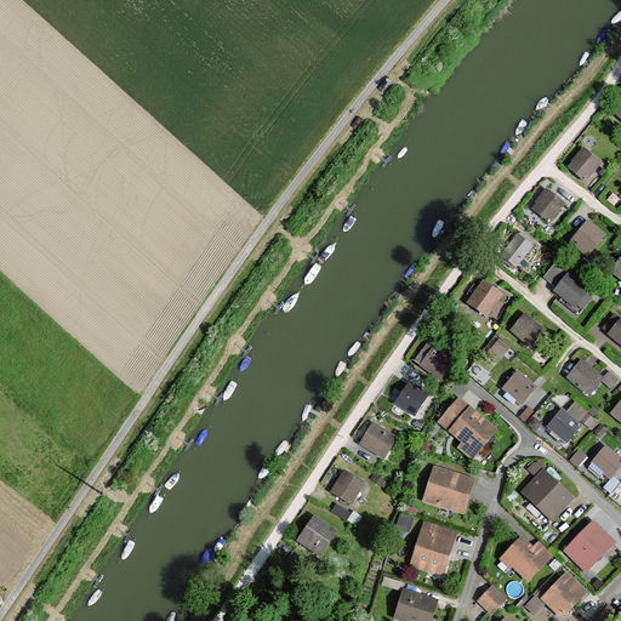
[(582,149),(567,170),(585,184),(600,163),(582,149)]
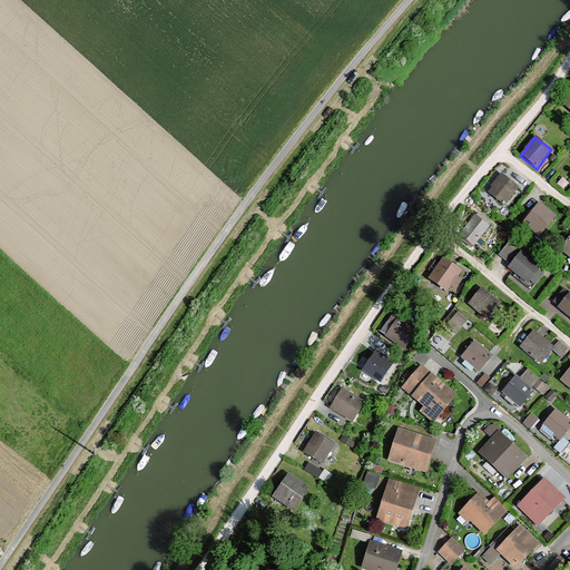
[(502,174),(488,193),(505,207),(521,187),(502,174)]
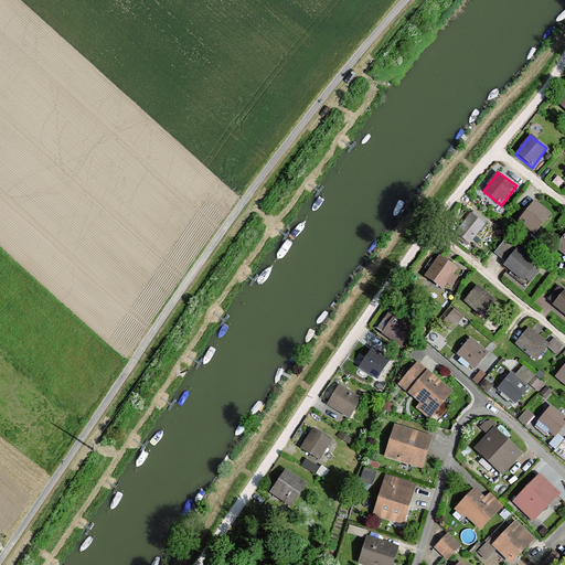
[(534,202),(519,222),(535,235),(551,215),(534,202)]
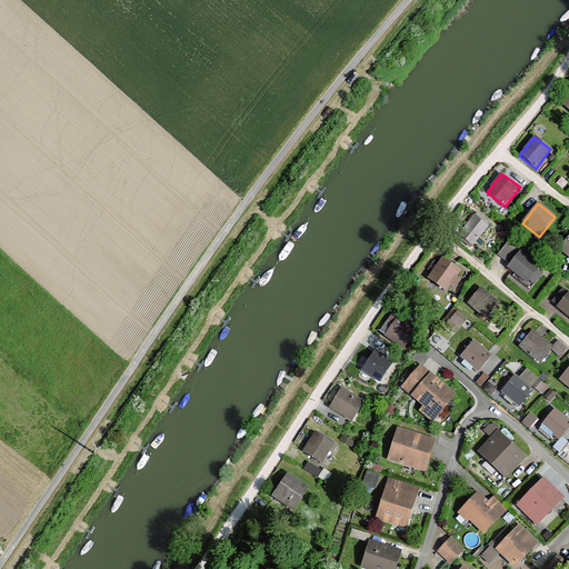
[(476,215),(459,236),(473,248),(490,227),(476,215)]
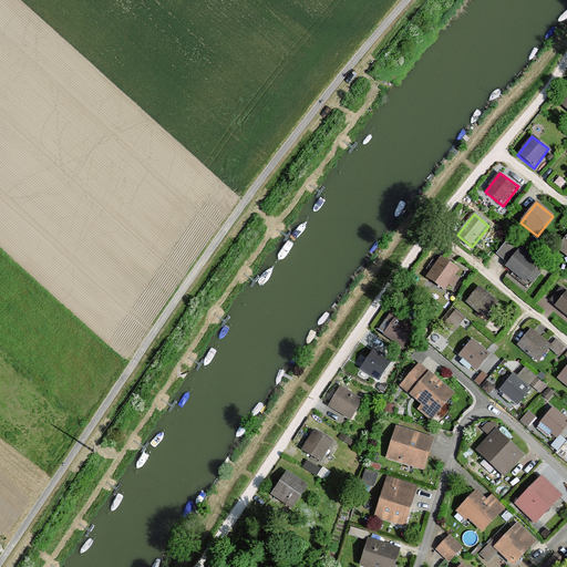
[(508,264),(523,246),(511,236),(496,254),(508,264)]
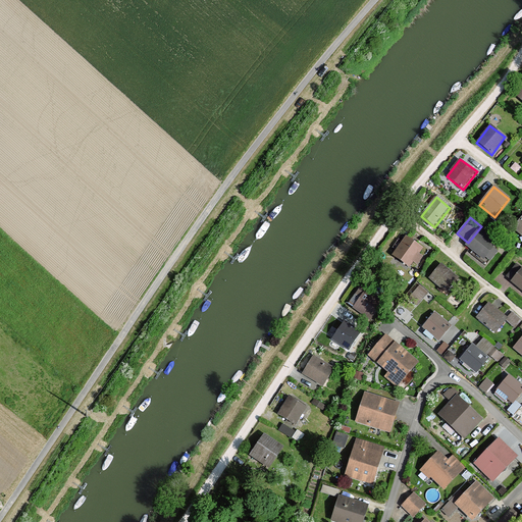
[(521,217),(512,230),(521,239),(521,217)]
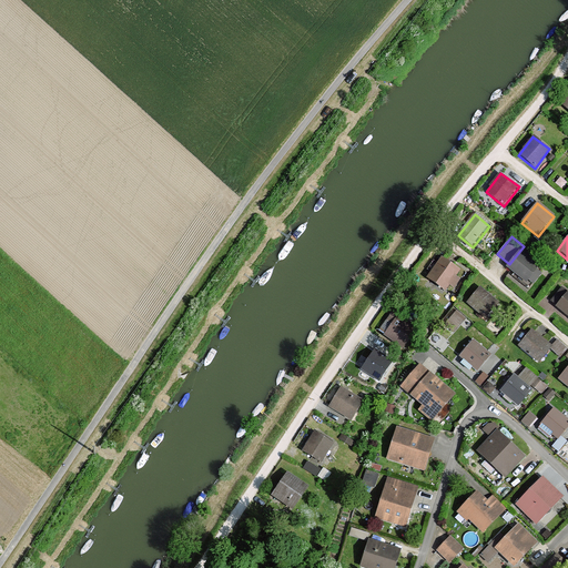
[(529,287),(547,265),(524,246),(509,264),(506,269),(529,287)]
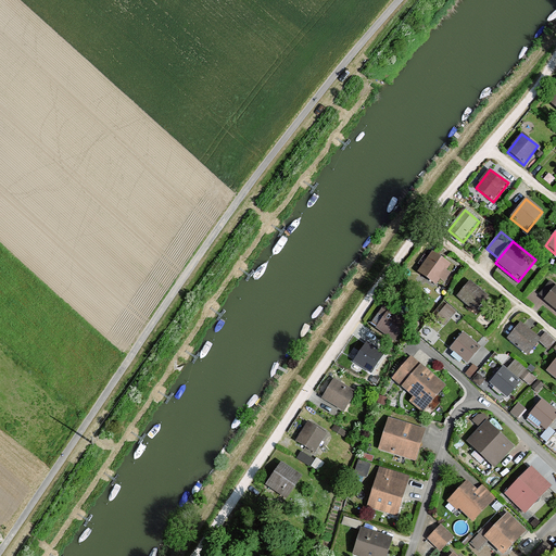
[(449,265),(433,253),(418,272),(433,283),(449,265)]
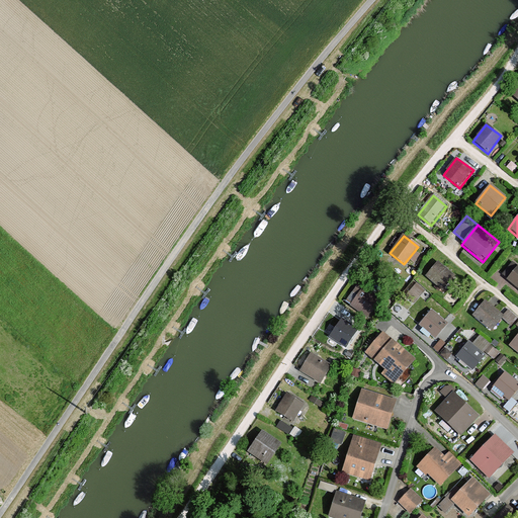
[(443,291),(455,277),(438,263),(426,277),(443,291)]
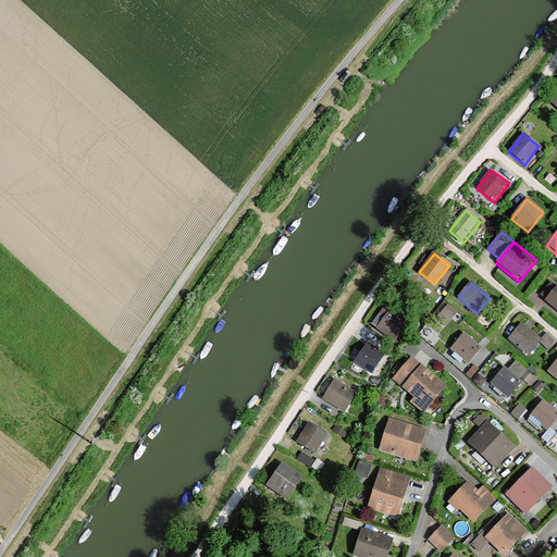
[(556,291),(546,305),(556,313),(556,291)]
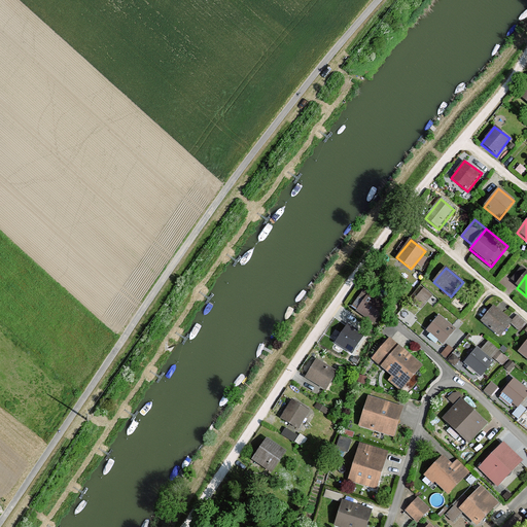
[(383,308),(366,295),(354,312),(371,324),(383,308)]
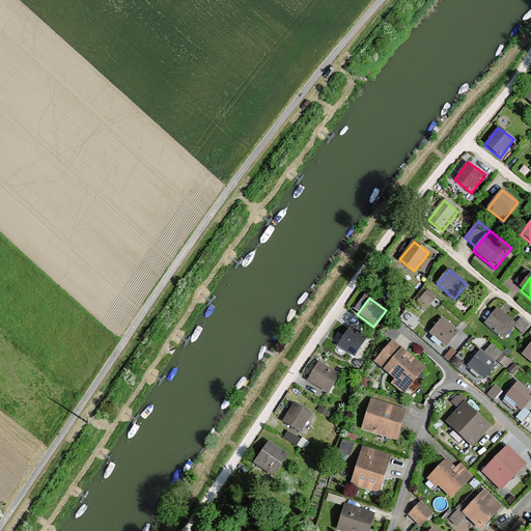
[(486,325),(502,338),(514,324),(498,310),(486,325)]
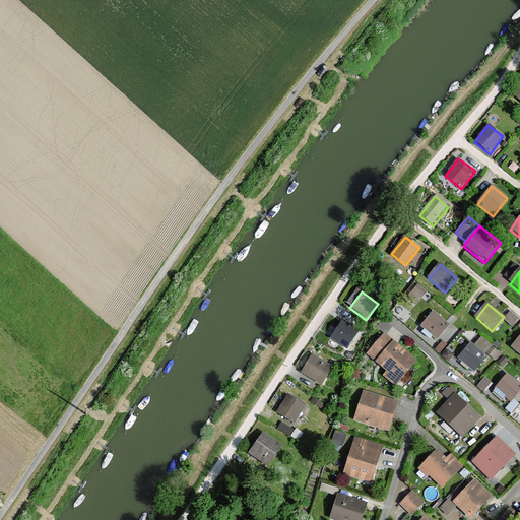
[(433,313),(420,327),(436,339),(448,326),(433,313)]
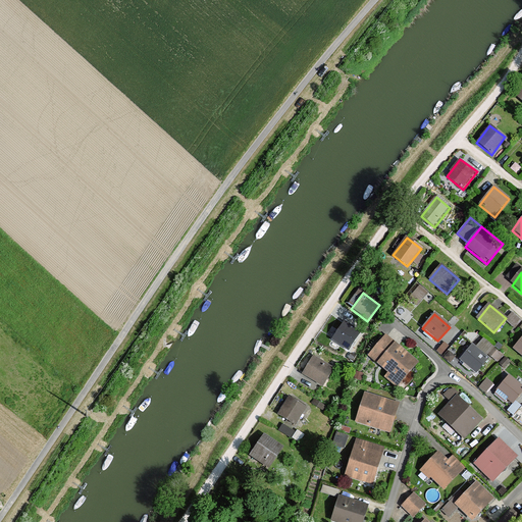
[(358,334),(342,323),(331,338),(348,350),(358,334)]
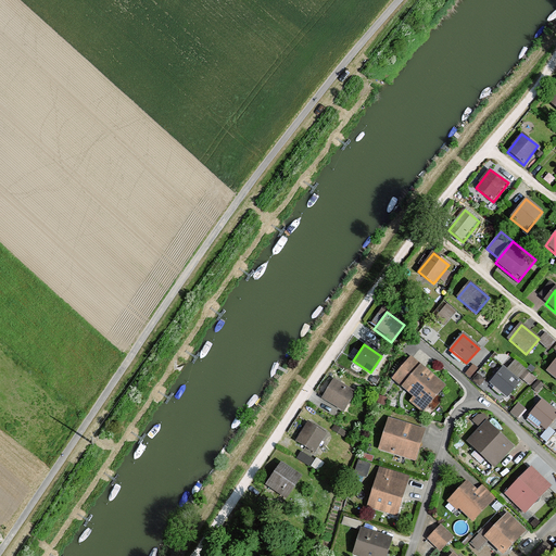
[(402,387),(420,367),(412,358),(393,379),(402,387)]
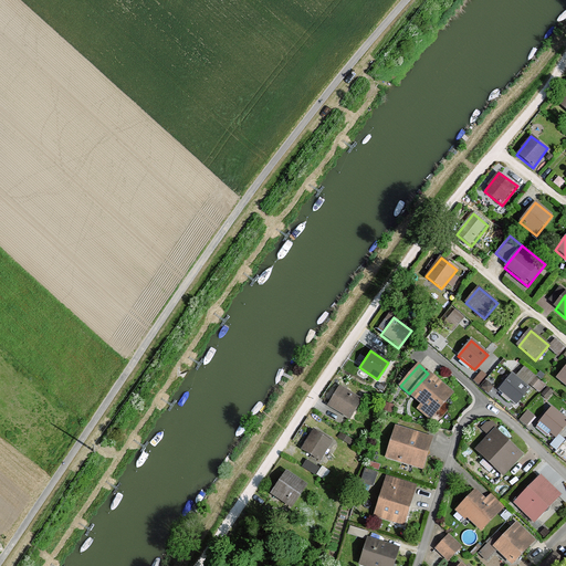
[(565,365),(553,381),(565,391),(565,365)]
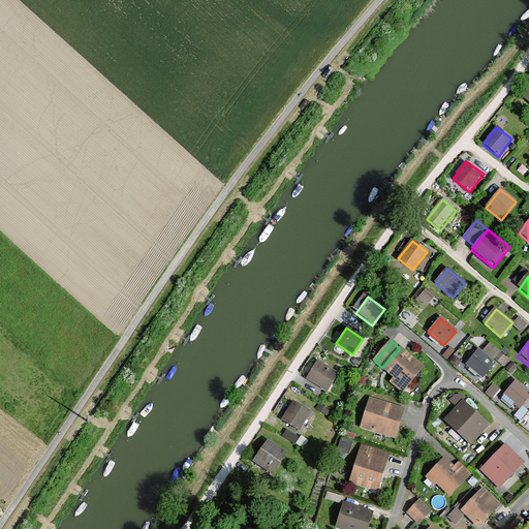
[(422,367),(400,349),(382,368),(394,379),(391,382),(401,391),(422,367)]
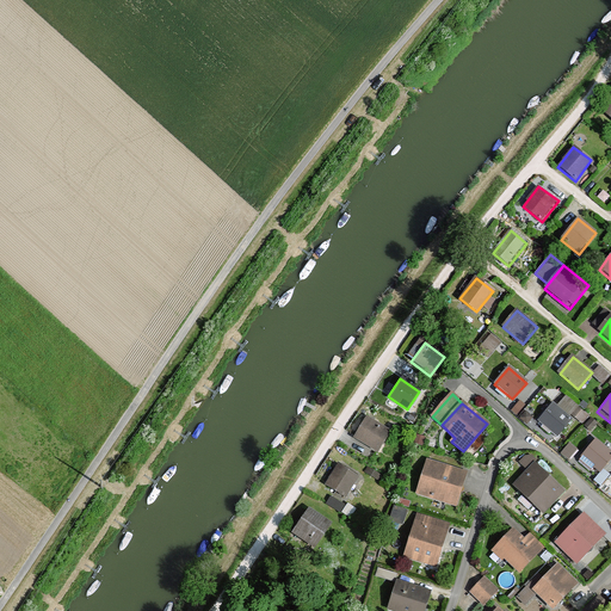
[(553,406),(538,423),(557,438),(571,423),(553,406)]
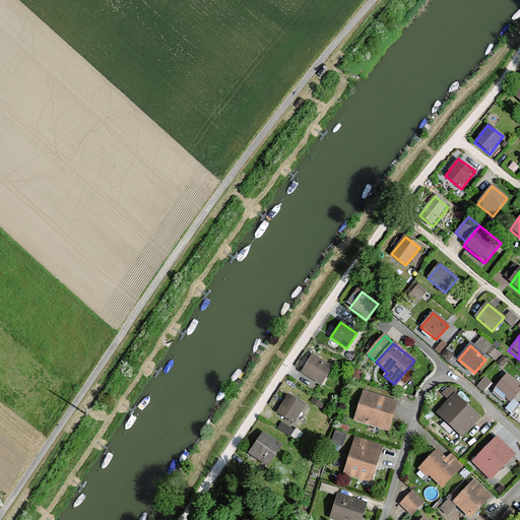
[(330,368),(312,354),(300,372),(319,384),(330,368)]
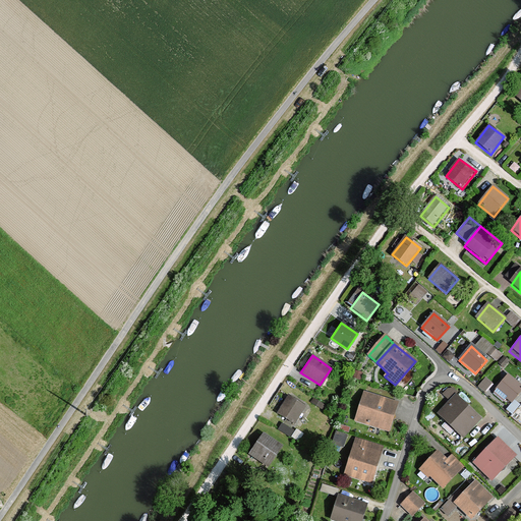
[(520,391),(504,378),(489,396),(507,409),(520,391)]
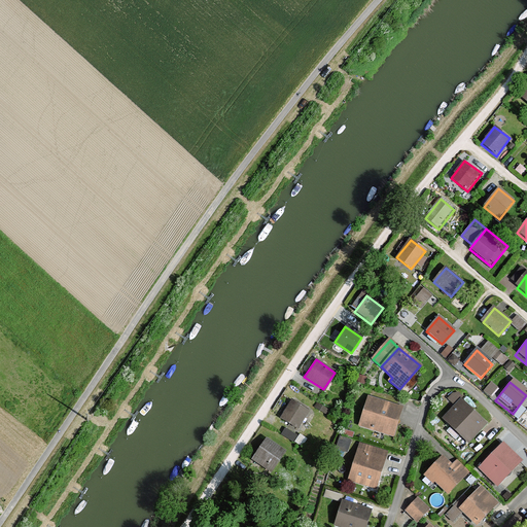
[(493,390),(487,385),(480,393),(486,398),(493,390)]
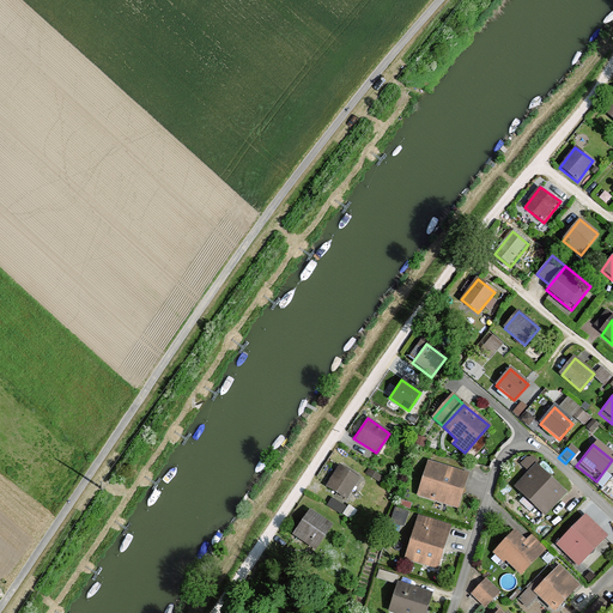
[(457,510),(469,474),(429,462),(417,497),(457,510)]
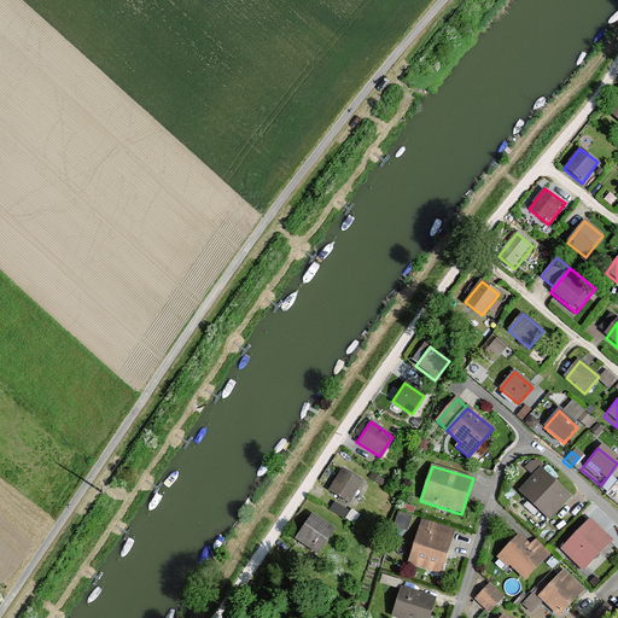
[(572,497),(542,466),(519,489),(549,520),(572,497)]
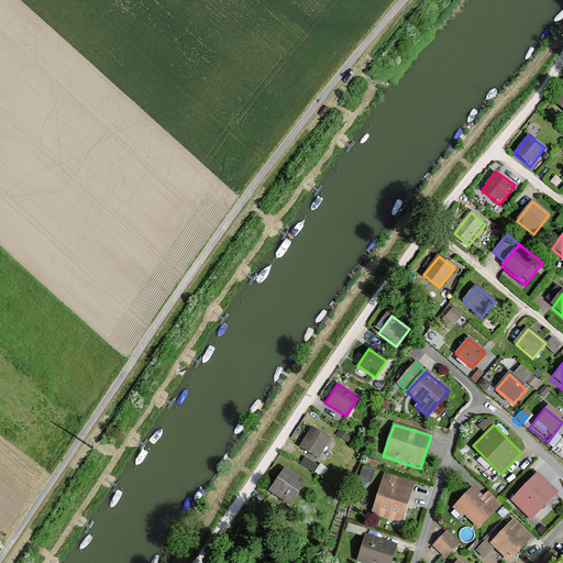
[(329,441),(310,429),(299,446),(317,459),(329,441)]
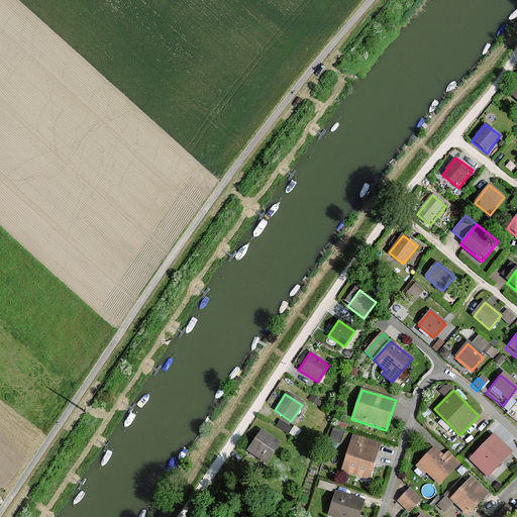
[(281,417),(278,423),(288,429),(291,423),(281,417)]
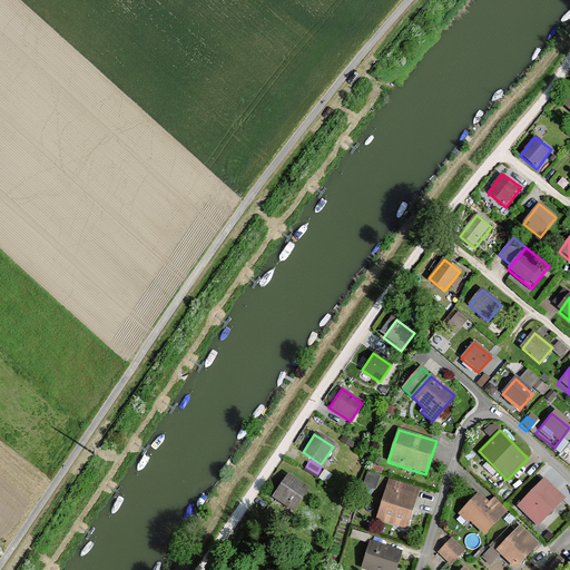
[(371,469),(364,479),(374,484),(380,474),(371,469)]
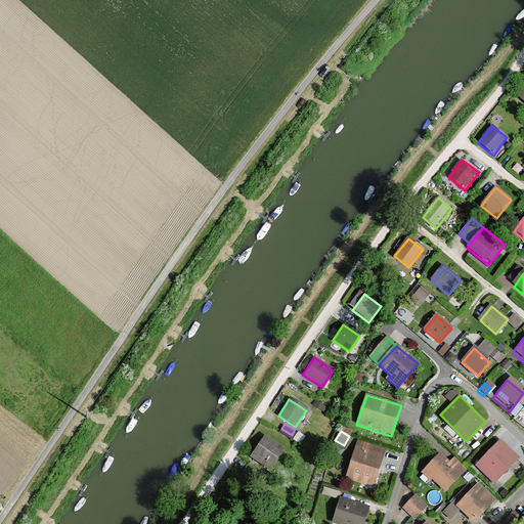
[(281,450),(262,438),(248,460),(267,472),(281,450)]
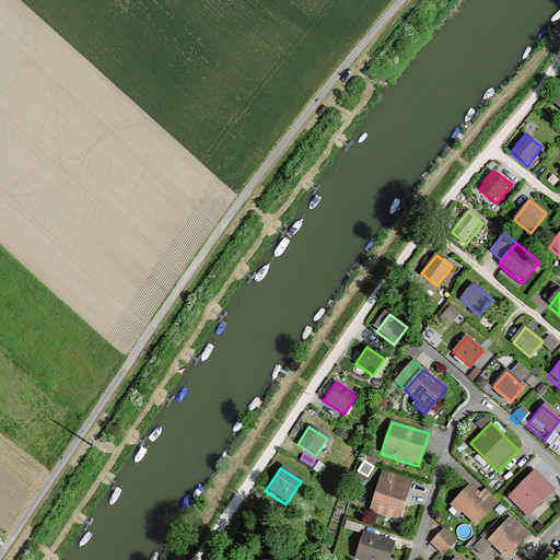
[(556,491),(535,470),(508,498),(529,518),(556,491)]
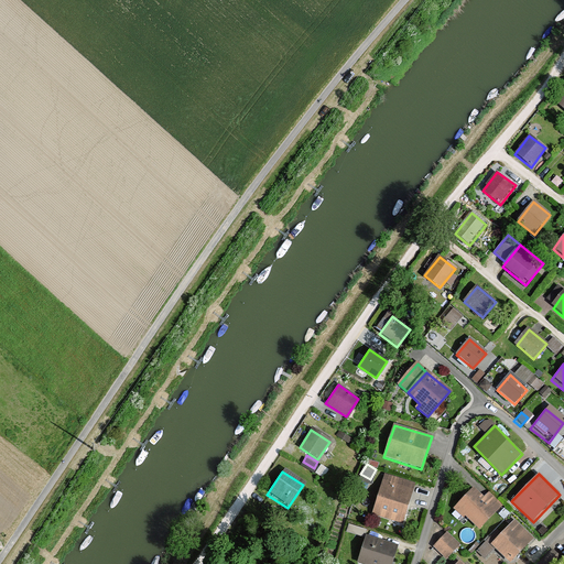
[(415,486),(386,476),(372,513),(402,523),(415,486)]
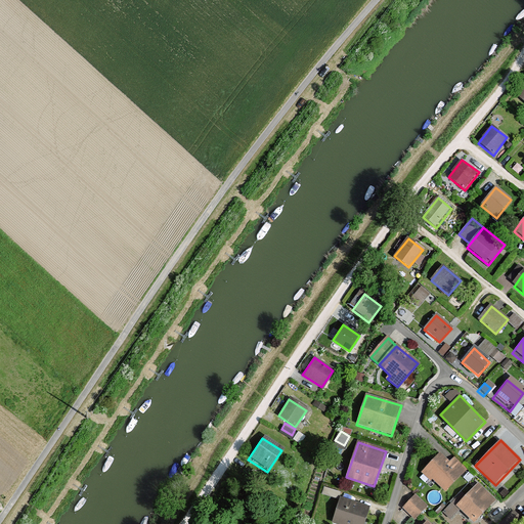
[(448,465),(439,455),(422,474),(443,493),(466,469),(454,459),(448,465)]
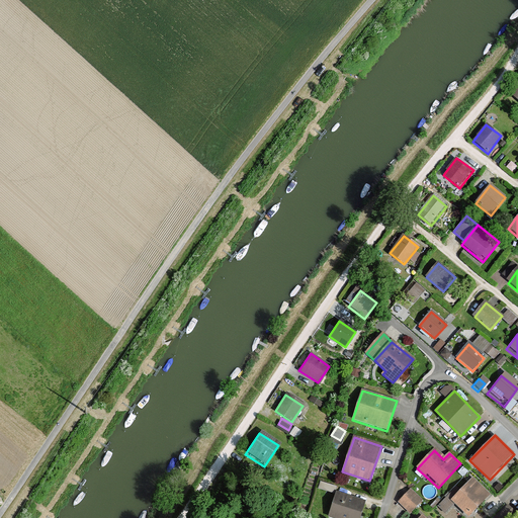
[(489,495),(473,480),(452,502),(467,517),(489,495)]
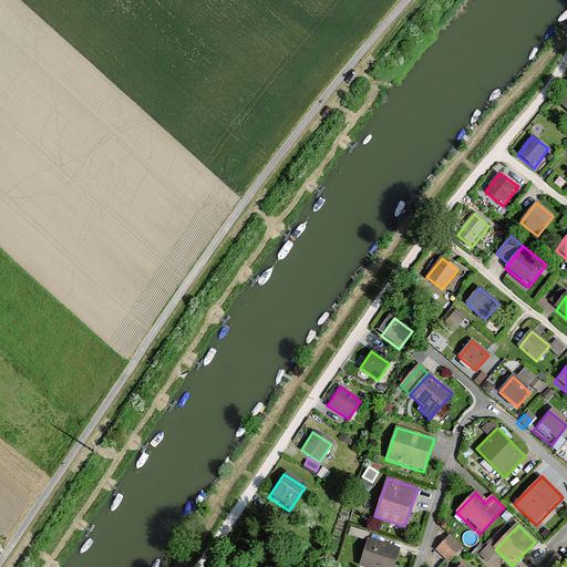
[(462,549),(450,538),(437,550),(450,563),(462,549)]
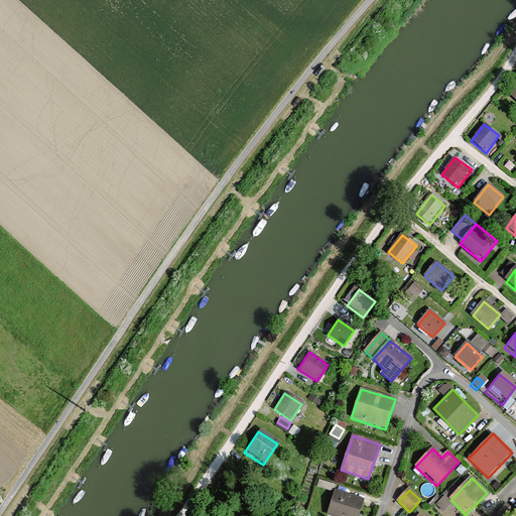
[(359,515),(365,501),(336,491),(327,515),(359,515)]
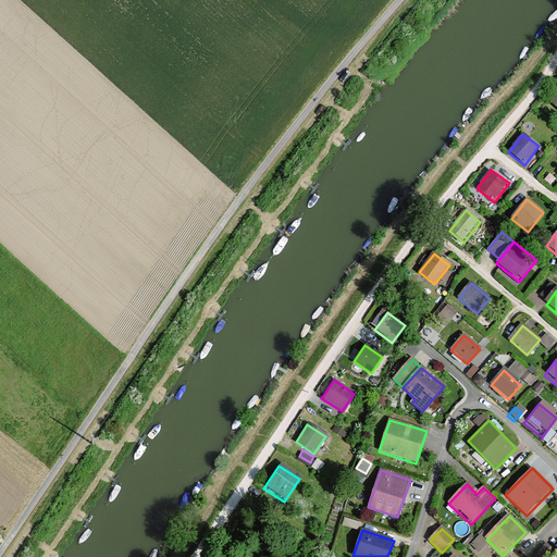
[(548,556),(554,552),(545,543),(532,556),(548,556)]
